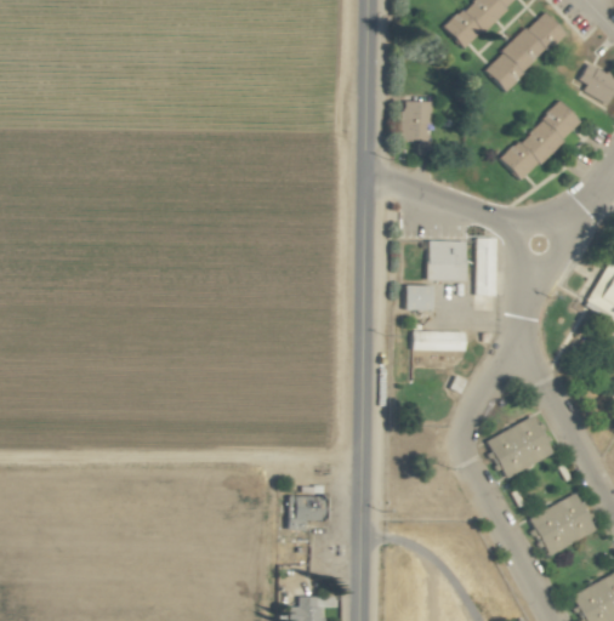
[(516,0),(473,0),(445,29),(467,51),(516,0)]
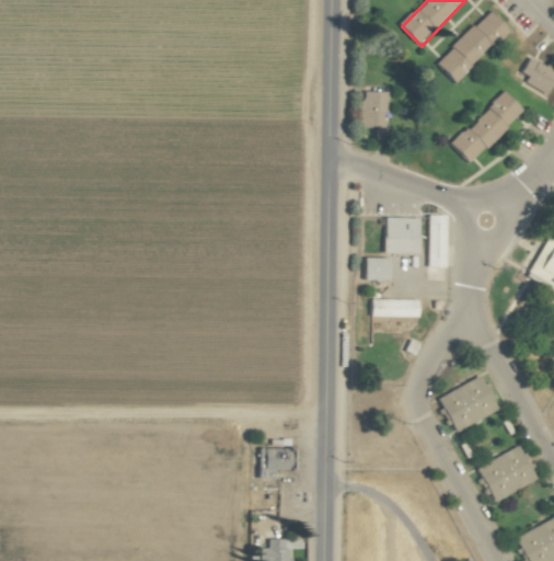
[(510,31),(492,11),(438,64),(457,83),(510,31)]
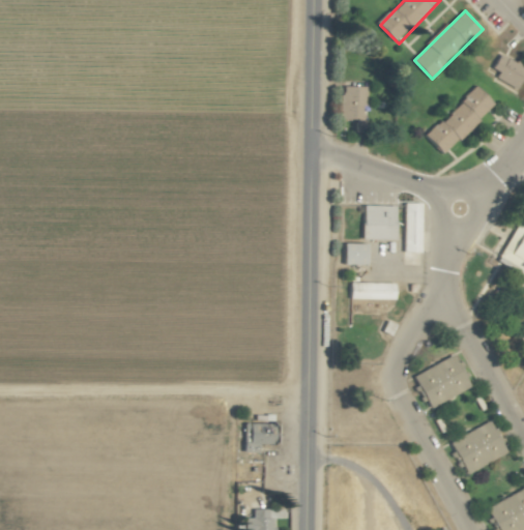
[(502,72),(499,80),(520,91),(523,85),(523,65),(503,55),(495,69),(502,72)]
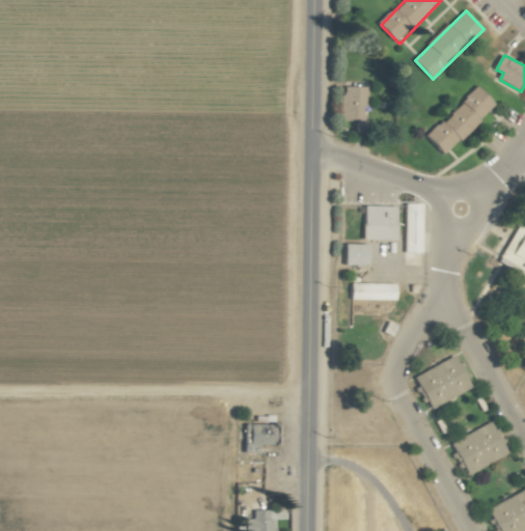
[(429,136),(446,155),(498,105),(480,86),(429,136)]
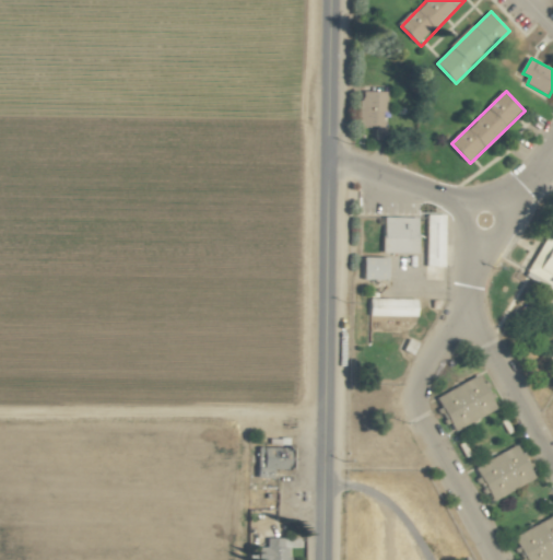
[(390,93),(364,92),(363,127),(387,127),(387,112),(390,112),(390,93)]
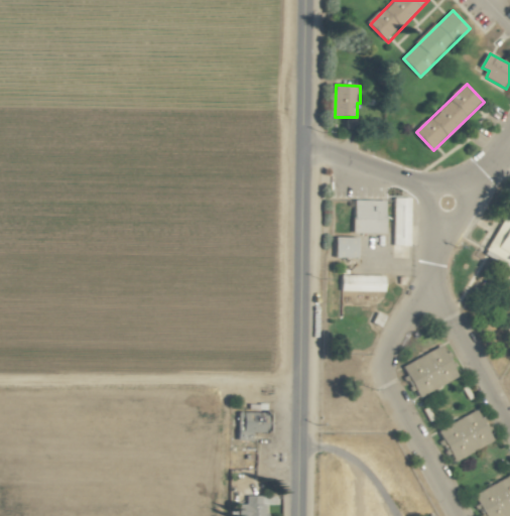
[(413,198),(396,197),(396,245),(412,245),(413,198)]
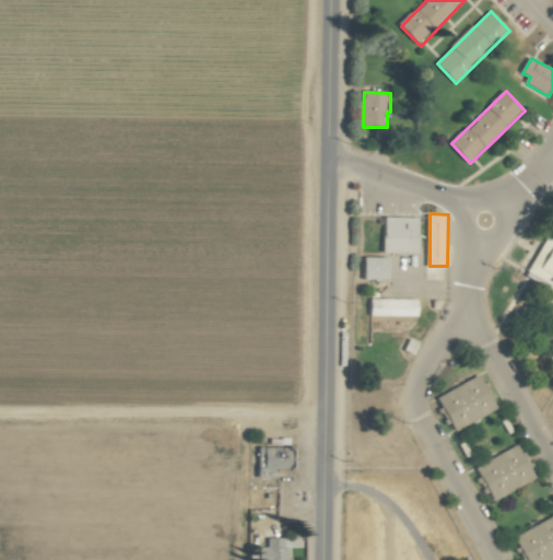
[(421,254),(421,218),(386,217),(386,253),(421,254)]
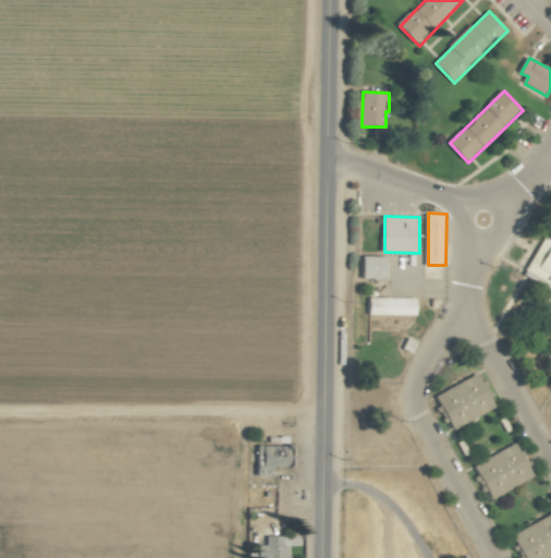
[(389,256),(364,256),(364,279),(388,279),(389,256)]
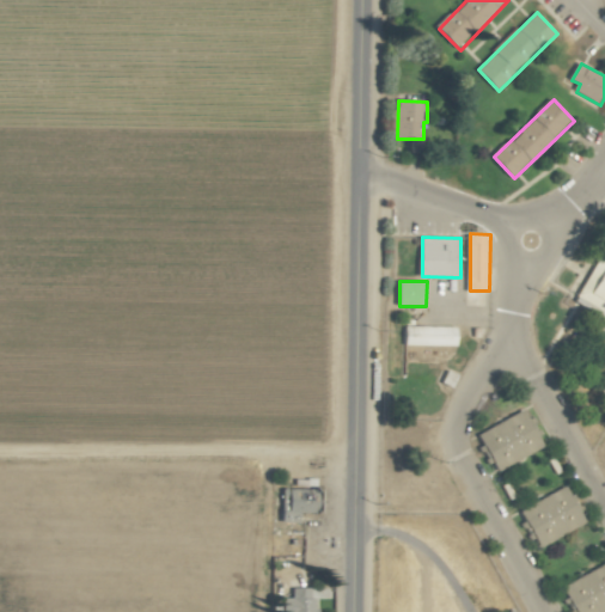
[(407,346),(459,347),(459,326),(408,325),(407,346)]
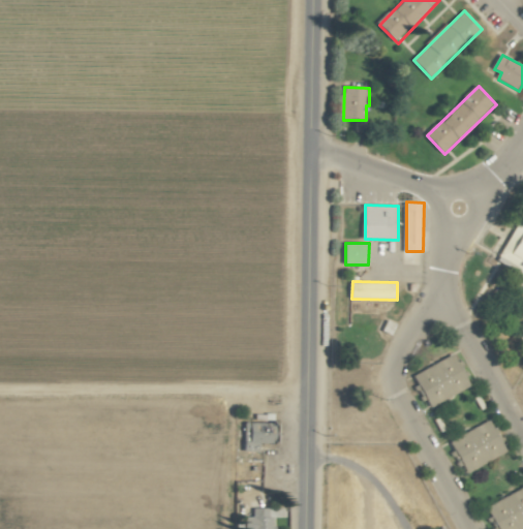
[(430,407),(471,389),(457,354),(414,374),(430,407)]
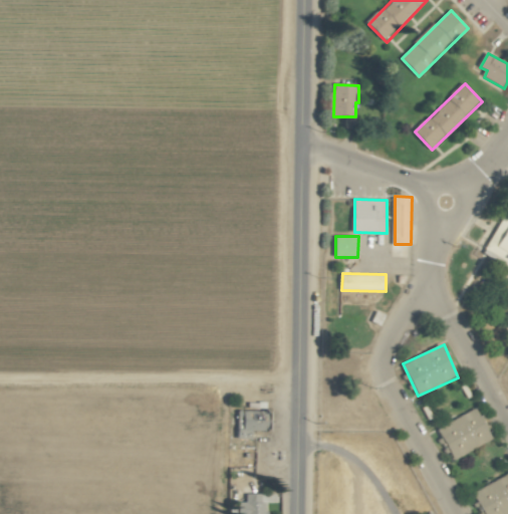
[(439,429),(455,460),(496,439),(483,415),(482,416),(478,409),(439,429)]
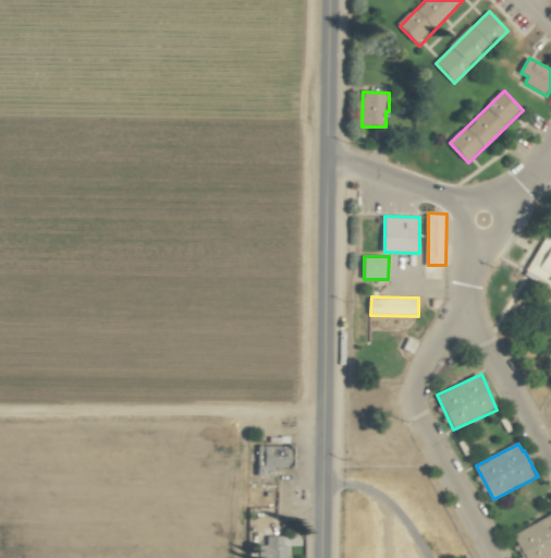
[(274,477),(274,468),(294,468),(295,447),(260,446),(259,476),(274,477)]
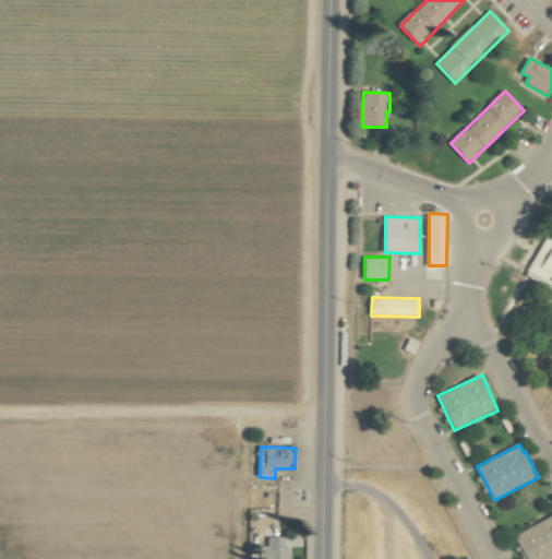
[(527,558),(551,558),(551,516),(515,536),(527,558)]
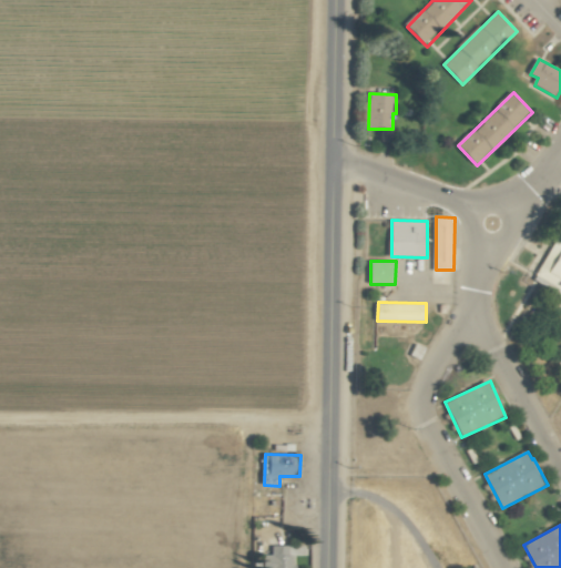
[(293,567),(294,555),(307,556),(307,546),(274,546),(274,555),(264,555),(263,567),(293,567)]
